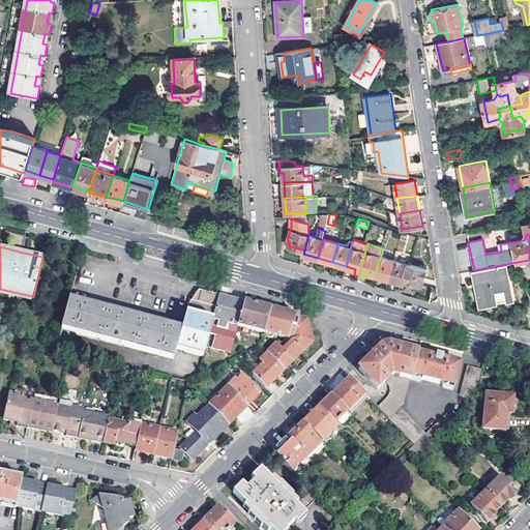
[(394,259),(381,255),(375,274),(375,277),(379,278),(380,275),(389,278),(394,259)]
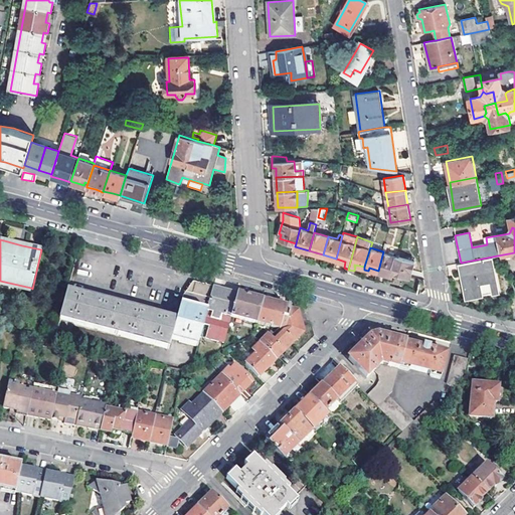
[(393,275),(398,255),(395,255),(396,252),(390,251),(389,253),(383,251),(378,271),(377,274),(382,276),(383,272),(393,275)]
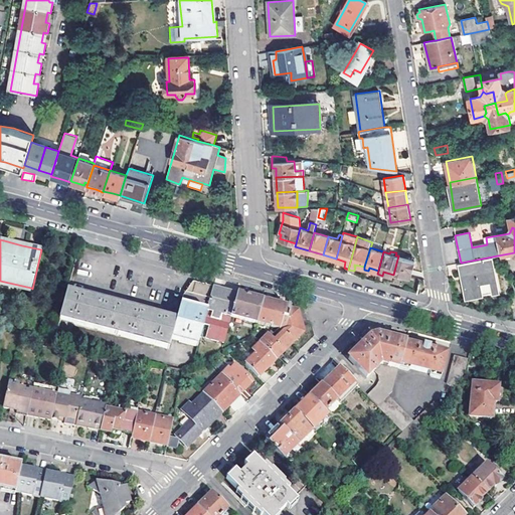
[(398,255),(393,275),(396,276),(397,273),(410,277),(415,261),(398,255)]
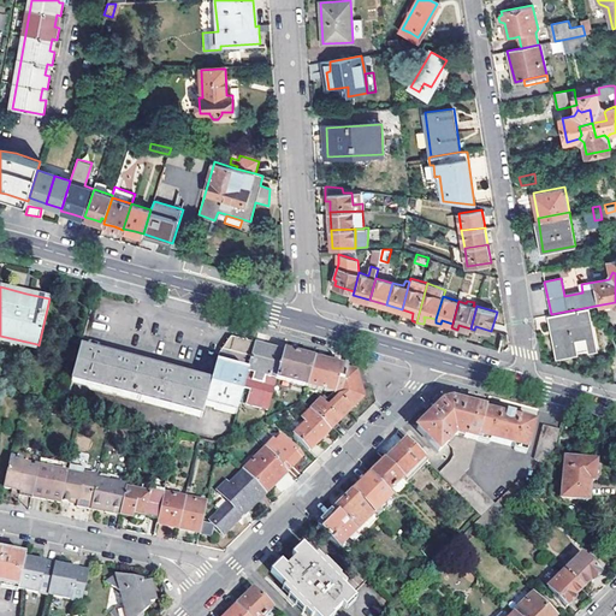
[(587,308),(556,314),(558,332),(554,332),(558,355),(594,348),(587,308)]
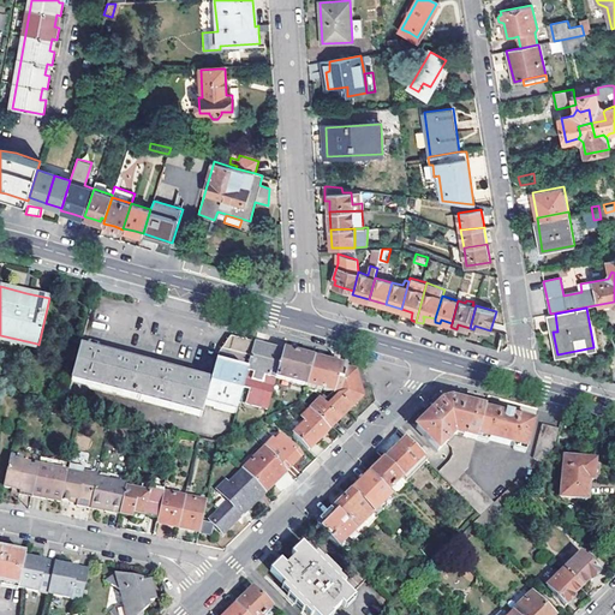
[(0,335),(0,344),(35,352),(37,344),(0,335)]
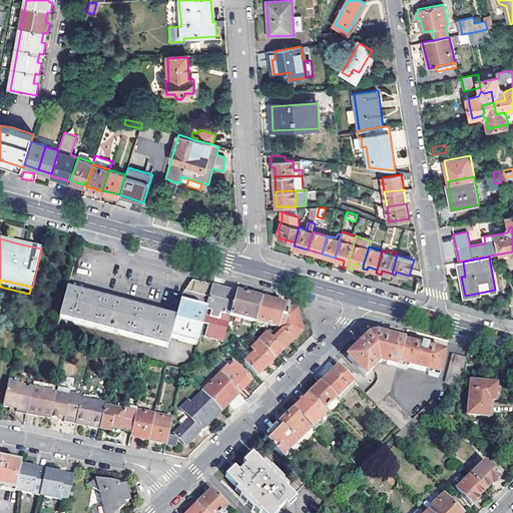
[(192,288),(194,282),(181,294),(179,303),(187,305),(192,288)]
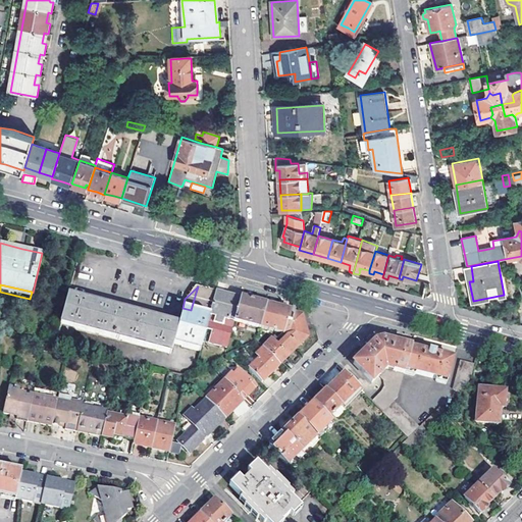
[(196,293),(191,310),(202,313),(209,315),(215,292),(206,289),(198,286),(196,293)]
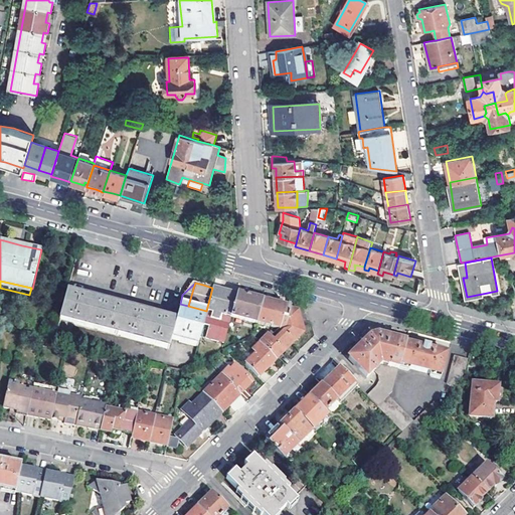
[(212,288),(206,311),(203,324),(208,326),(205,338),(217,341),(220,329),(227,331),(231,317),(237,295),(224,291),(212,288)]
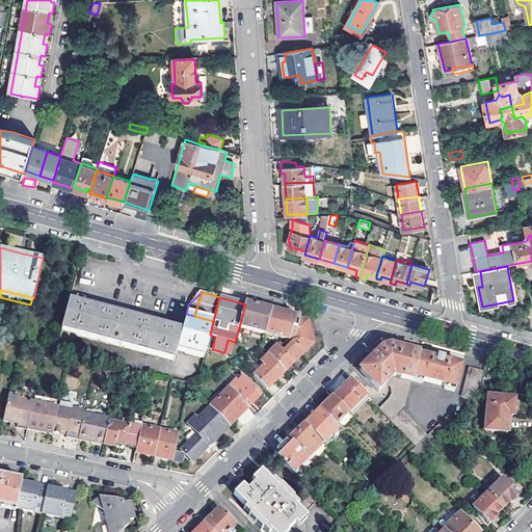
[(60,329),(75,334),(173,361),(176,351),(184,354),(203,360),(210,335),(213,321),(206,319),(205,325),(193,323),(194,316),(186,314),(181,331),(97,309),(69,300),(60,329)]
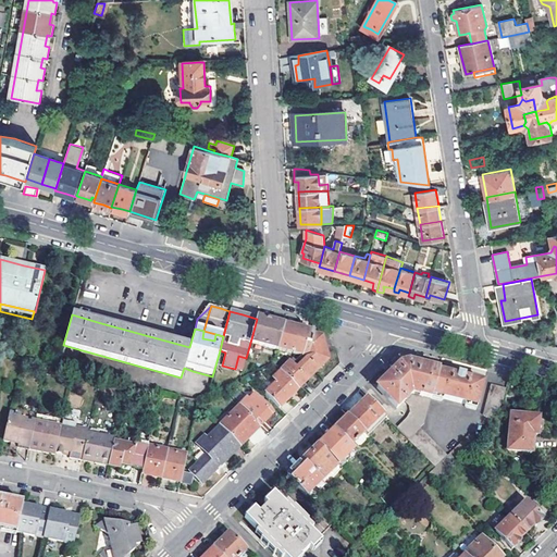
[(257,319),(250,343),(276,350),(283,325),(279,324),(268,322),(257,319)]
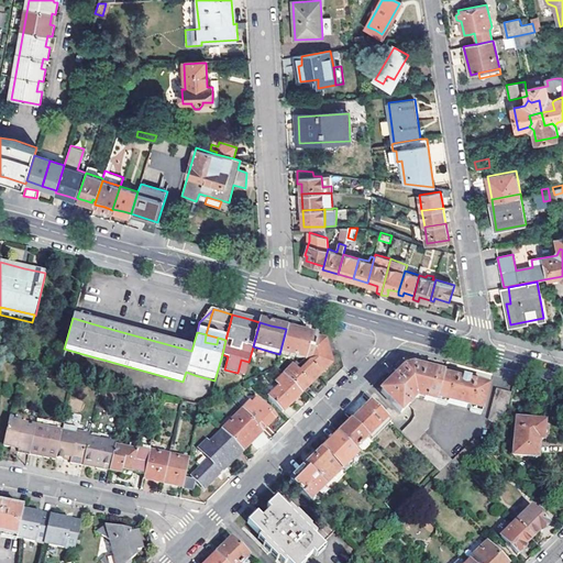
[(300,333),(286,329),(279,354),(304,361),(313,351),(312,351),(316,338),(312,337),(300,333)]
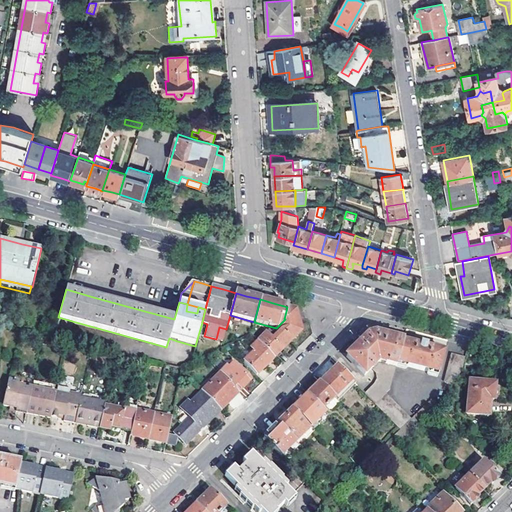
[(197,313),(198,307),(187,304),(186,311),(197,313)]
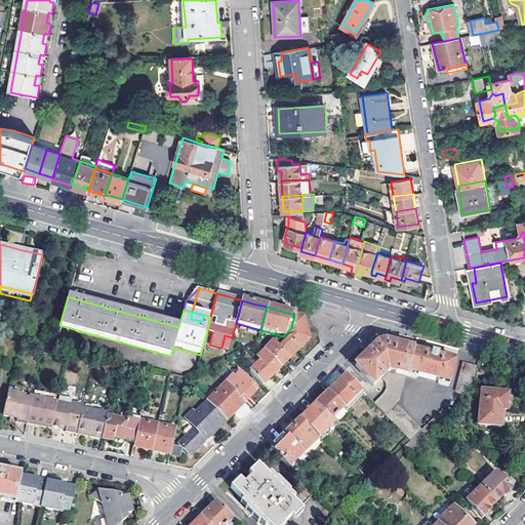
[(292,327),(283,336),(289,338),(281,347),(277,342),(274,340),(265,350),(281,366),(309,338),(305,324),(303,317),(294,315),(291,327),(292,327)]
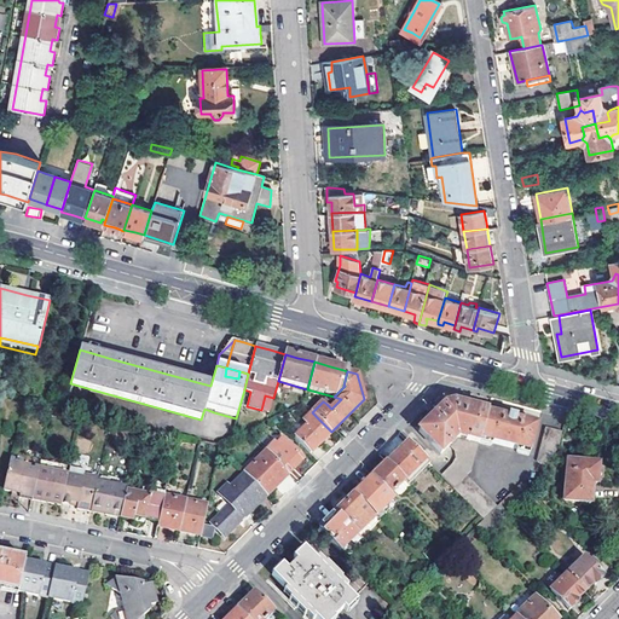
[(70,383),(68,392),(85,397),(87,388),(70,383)]
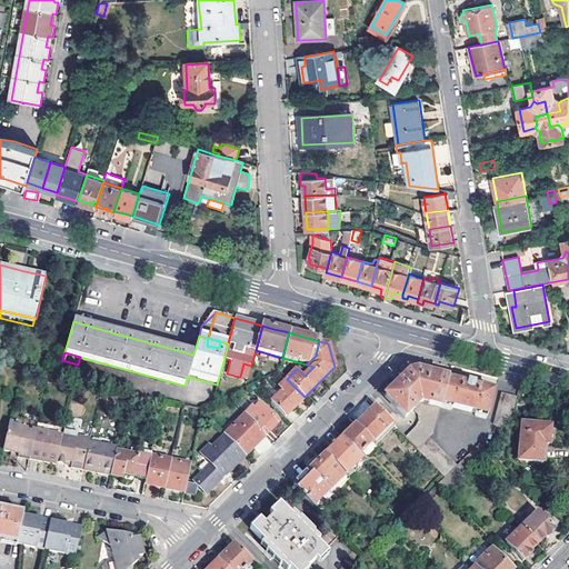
[(62,360),(60,368),(76,372),(78,365),(62,360)]
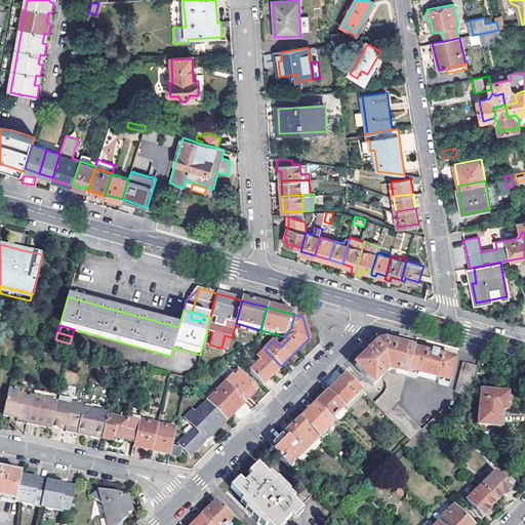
[(289,338),(283,336),(277,342),(281,347),(289,338)]
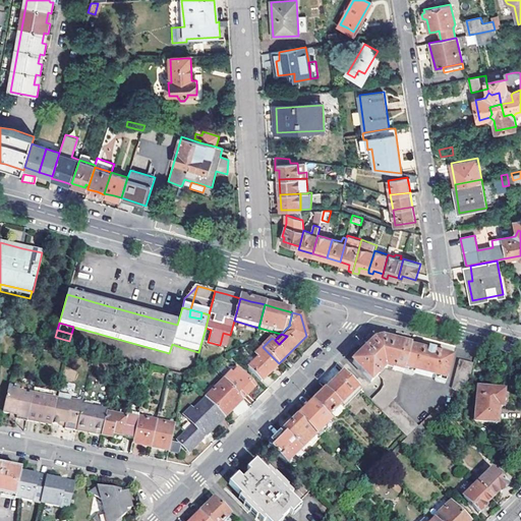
[(55,337),(53,346),(67,349),(69,341),(55,337)]
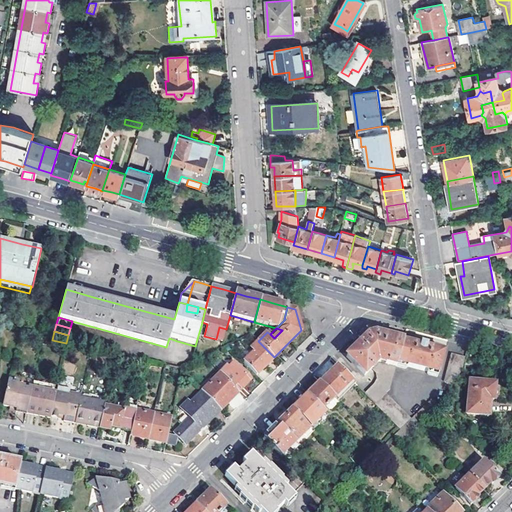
[(364,375),(371,369),(378,362),(395,368),(396,364),(403,342),(375,334),(366,337),(346,356),(364,375)]
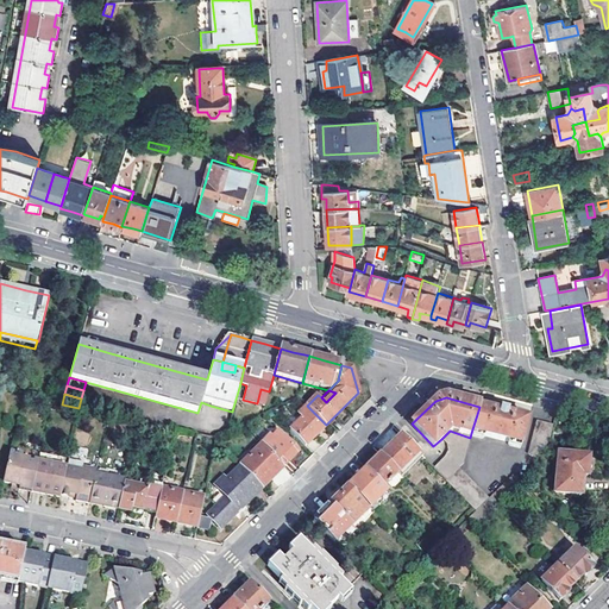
[(305,445),(326,425),(307,406),(299,414),(302,419),(289,431),(305,445)]
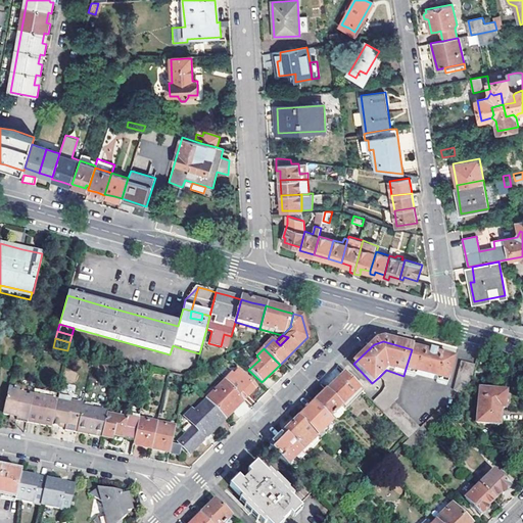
[(454,361),(435,355),(431,354),(428,353),(412,349),(405,372),(447,383),(454,361)]
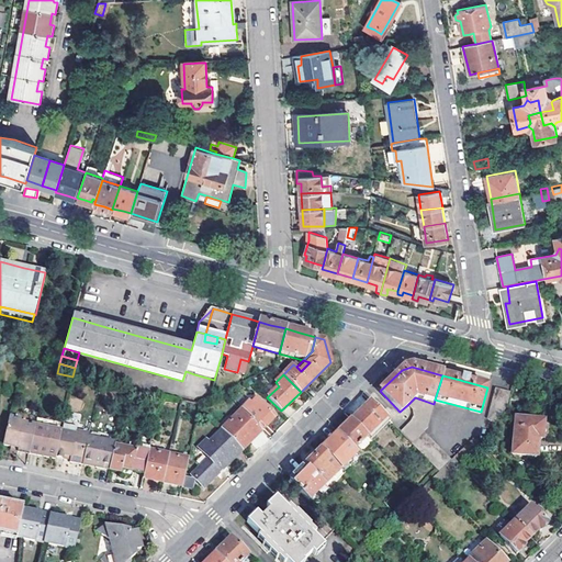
[(505,407),(509,393),(495,390),(486,419),(496,425),(505,407)]
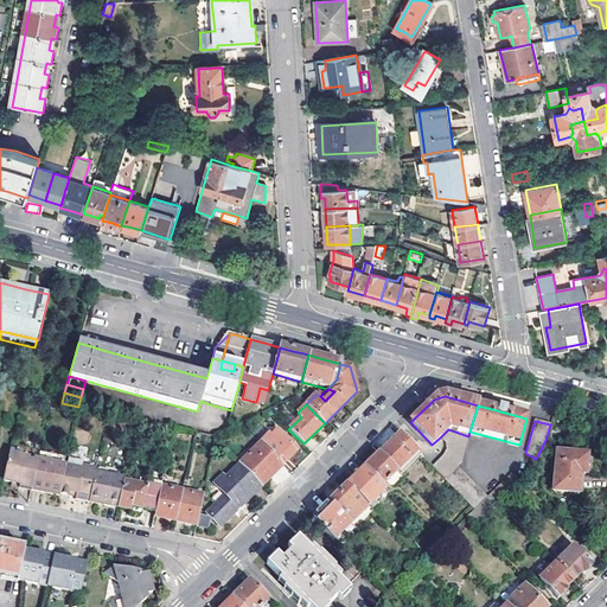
[(442,457),(433,466),(445,478),(454,468),(460,462),(468,436),(448,429),(440,438),(445,442),(447,449),(442,457)]
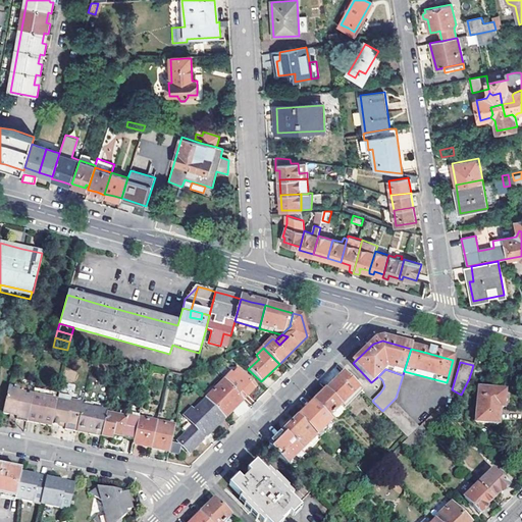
[(224,381),(243,400),(255,387),(238,370),(232,376),(229,375),(224,381)]
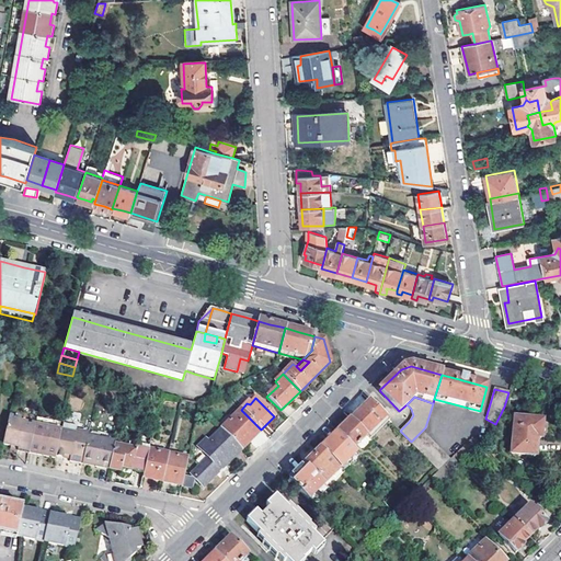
[(369,400),(350,420),(366,435),(386,416),(369,400)]
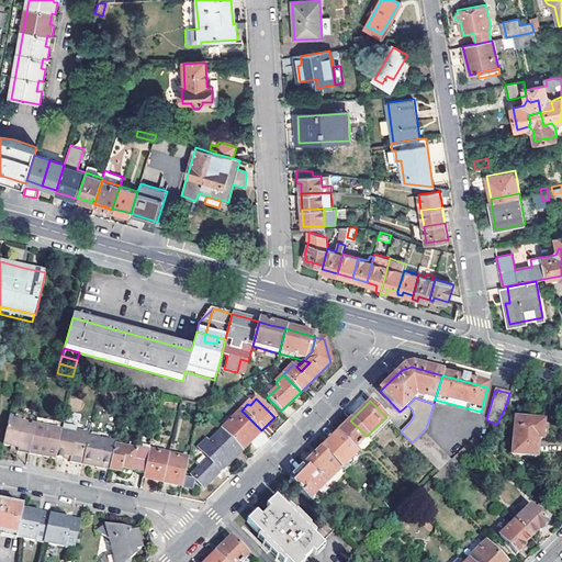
[(221,430),(223,433),(242,451),(261,430),(242,411),(221,430)]
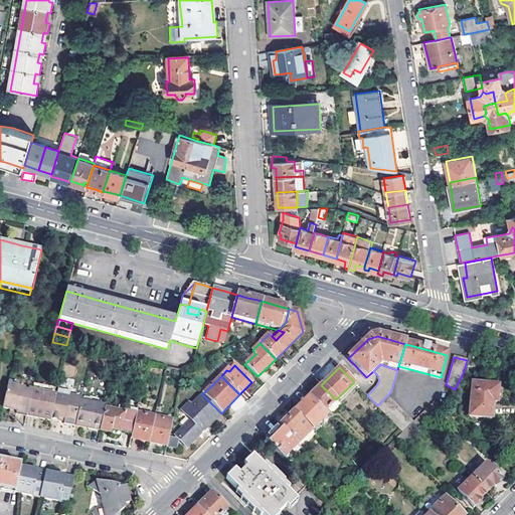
[(339,402),(357,385),(354,382),(336,399),(339,402)]
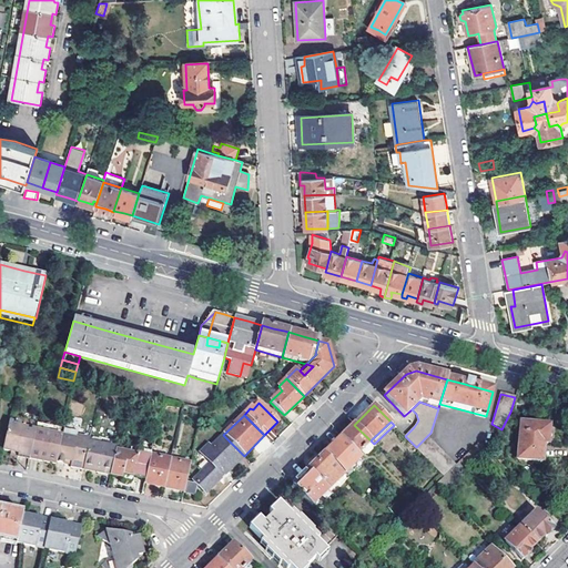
[(21,425),(9,423),(2,450),(10,452),(17,453),(16,456),(28,458),(33,432),(20,429),(21,425)]
